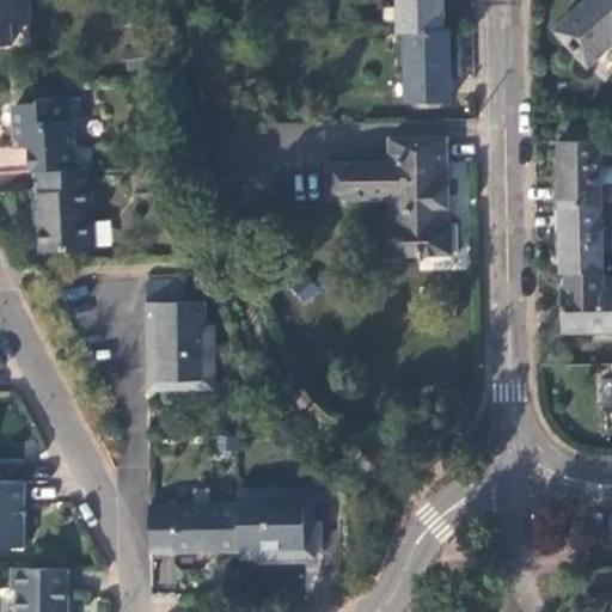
[(0,0),(0,46),(11,47),(10,24),(29,24),(26,0),(0,0)]
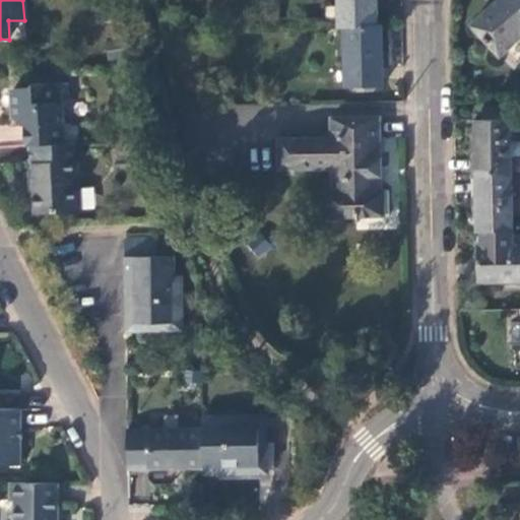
[(342,28),(375,27),(374,0),(338,0),(339,28),(342,28)]
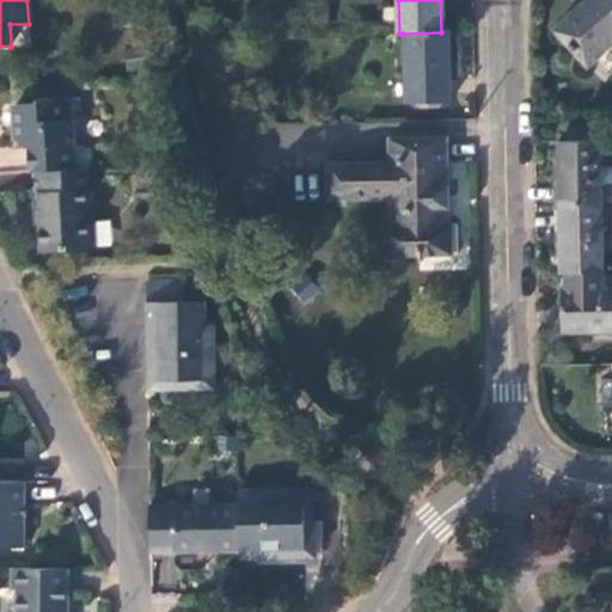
[(611,0),(587,0),(556,31),(587,67),(611,44),(611,0)]
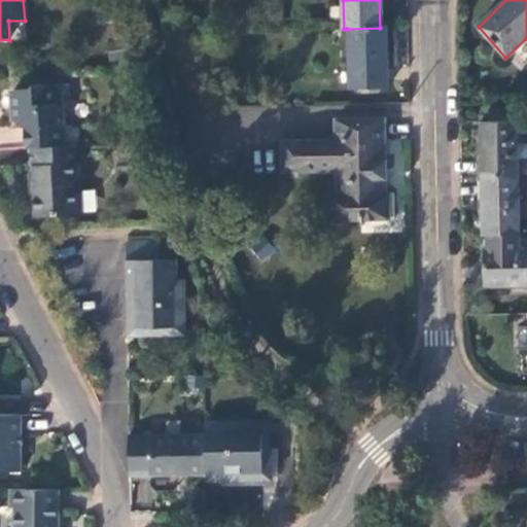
[(387,88),(386,27),(380,28),(347,29),(349,88),(387,88)]
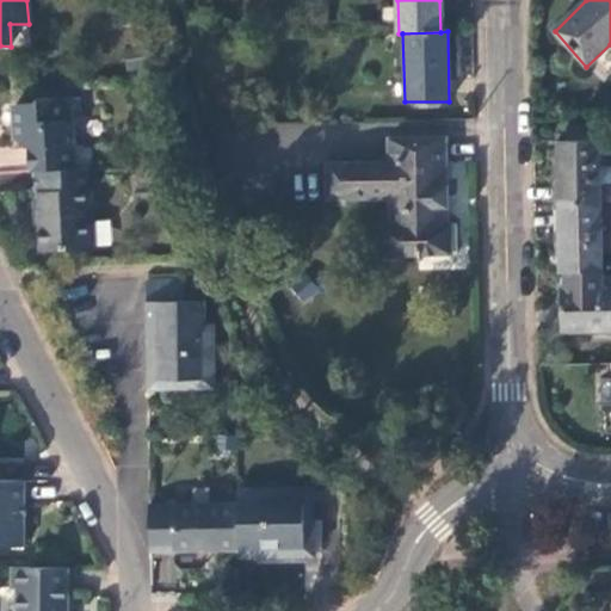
[(29,144),(30,172),(36,172),(79,170),(75,133),(81,122),(79,98),(41,100),(34,106),(18,107),(20,135),(29,144)]
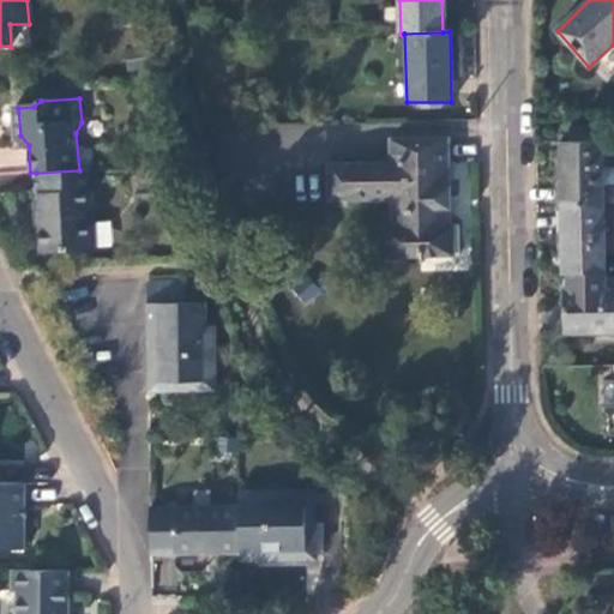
[(389,214),(450,212),(449,136),(389,138),(389,162),(325,163),(326,203),(387,202),(389,214)]
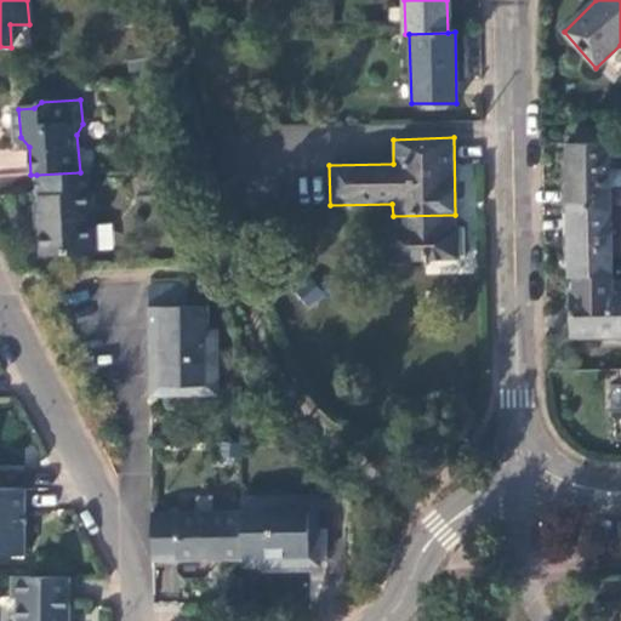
[(562,211),(610,210),(609,144),(567,144),(567,188),(562,188),(562,211)]
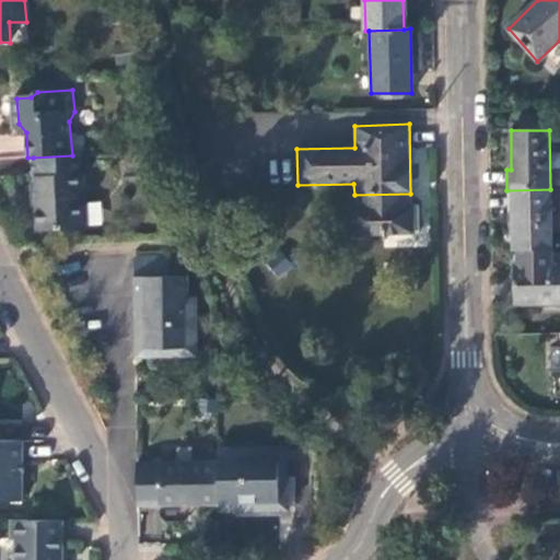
[(80,185),(78,155),(72,155),(33,158),(35,176),(38,177),(38,182),(27,189),(27,193),(33,194),(36,228),(49,228),(49,231),(88,230),(85,185),(80,185)]
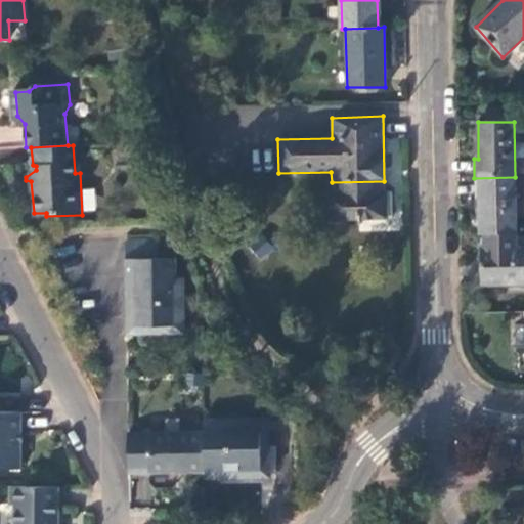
[(516,234),(515,177),(474,178),(473,197),(479,197),(480,234),(516,234)]
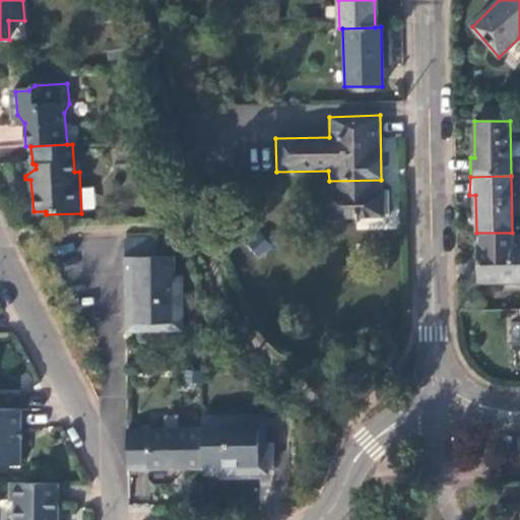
[(381,189),(381,180),(329,181),(329,189),(321,191),(322,220),(360,218),(360,210),(384,209),(383,190),(381,189)]
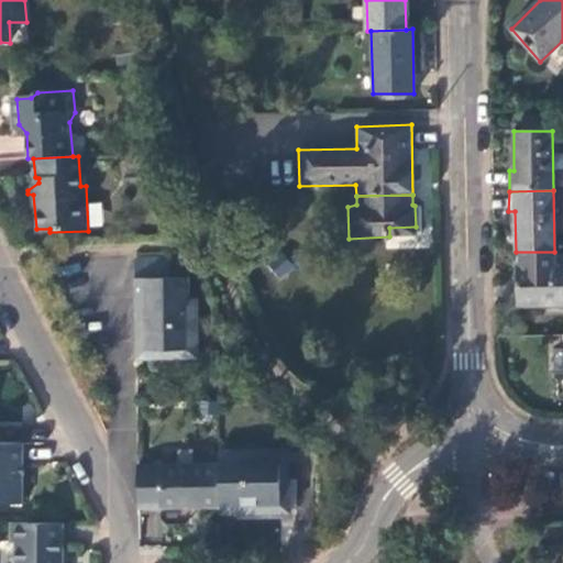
[(416,235),(416,227),(389,228),(389,236),(416,235)]
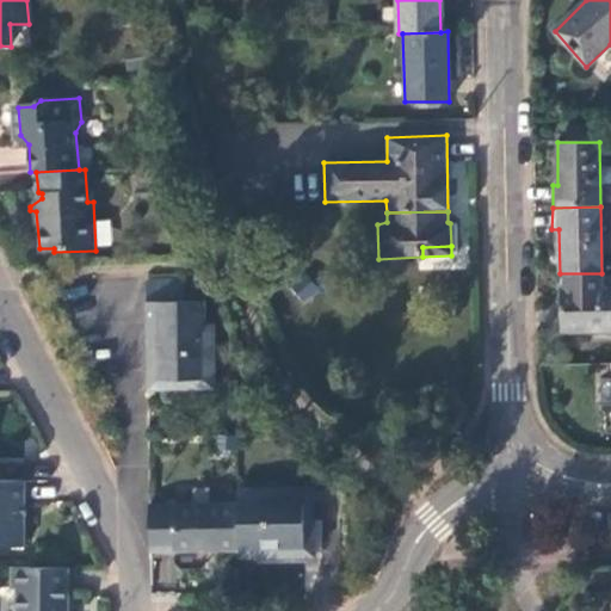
[(147,302),(186,303),(186,283),(147,283),(147,302)]
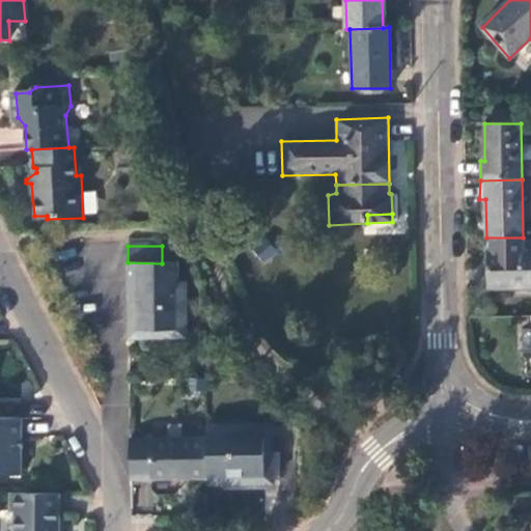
[(530,252),(486,253),(487,289),(530,288),(530,252)]
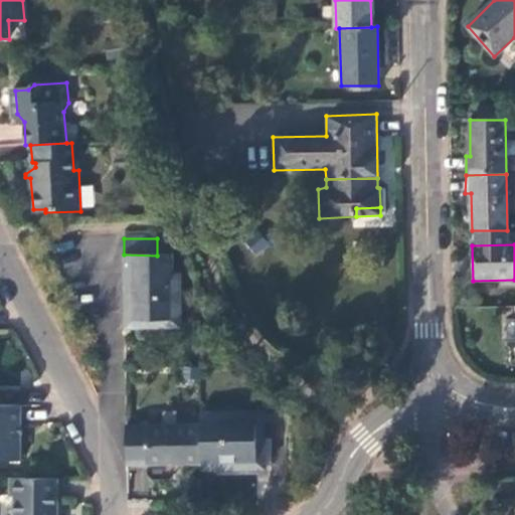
[(124,254),(125,329),(138,330),(147,323),(156,323),(164,328),(180,328),(178,274),(172,274),(171,255),(157,255),(124,254)]
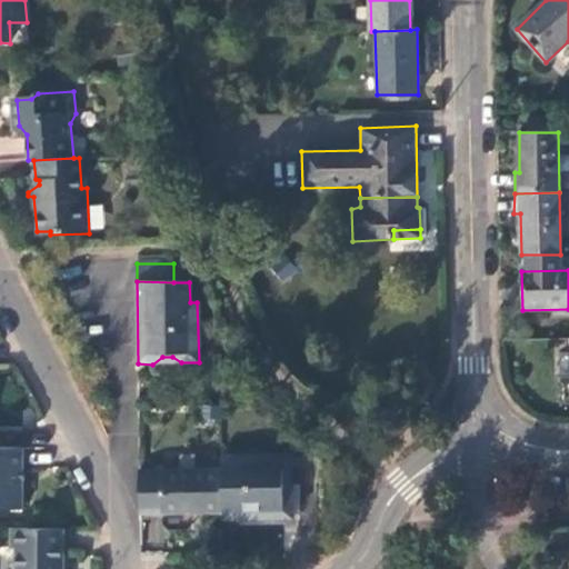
[(0,449),(0,511),(26,512),(26,482),(22,482),(22,473),(26,473),(26,450),(0,449)]
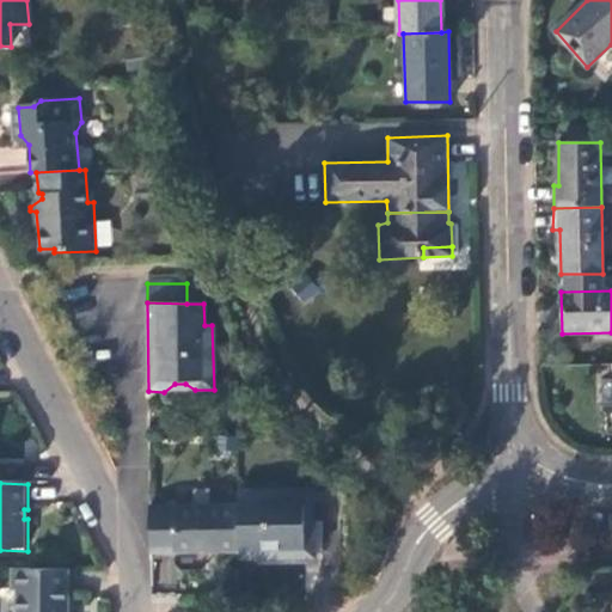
[(240,491),(240,507),(240,556),(259,556),(269,562),(312,562),(311,512),(305,510),(305,497),(301,493),(240,491)]
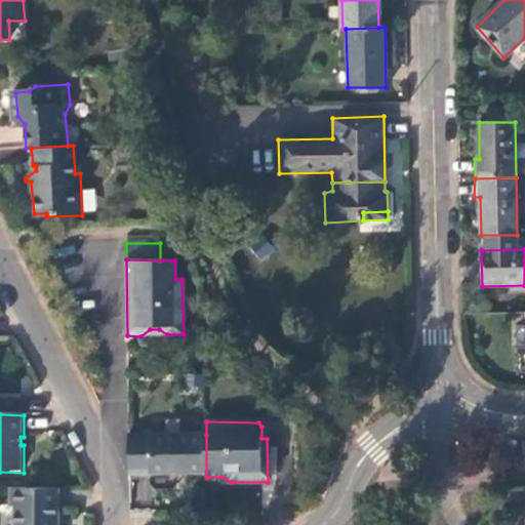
[(206,435),(128,435),(128,475),(148,476),(148,478),(170,479),(175,475),(183,475),(185,478),(206,478),(206,477),(206,435)]
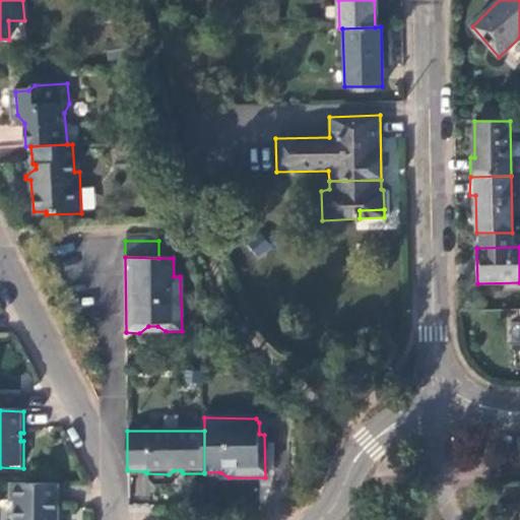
[(60,484),(10,484),(11,504),(16,505),(16,519),(56,519),(56,513),(60,512),(60,484)]
